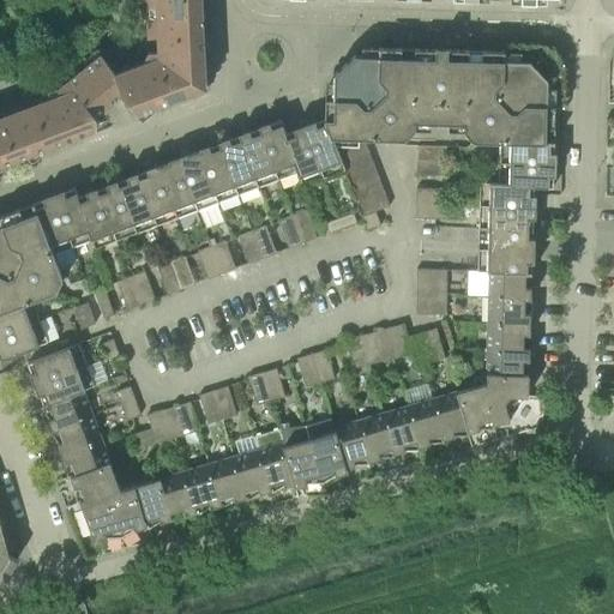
[(46,151),(46,150),(84,133),(94,131),(110,127),(108,121),(100,124),(95,118),(124,95),(138,114),(163,104),(202,90),(200,65),(204,62),(200,0),(148,0),(150,5),(148,53),(145,56),(148,61),(115,73),(101,55),(50,96),(49,91),(28,100),(0,109),(0,166),(2,164),(8,173),(17,166),(14,160),(28,155),(31,161),(35,160),(46,151)]
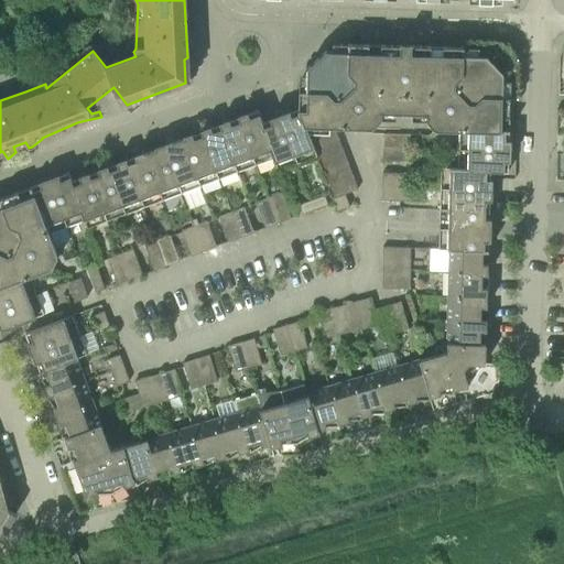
[(404,45),(382,45),(348,44),(347,52),(325,52),(307,68),(306,90),(299,90),(299,110),(304,126),(334,127),(346,127),(372,128),(381,119),(381,112),(403,112),(426,114),(426,120),(434,129),(509,131),(511,61),(499,47),(404,45)]
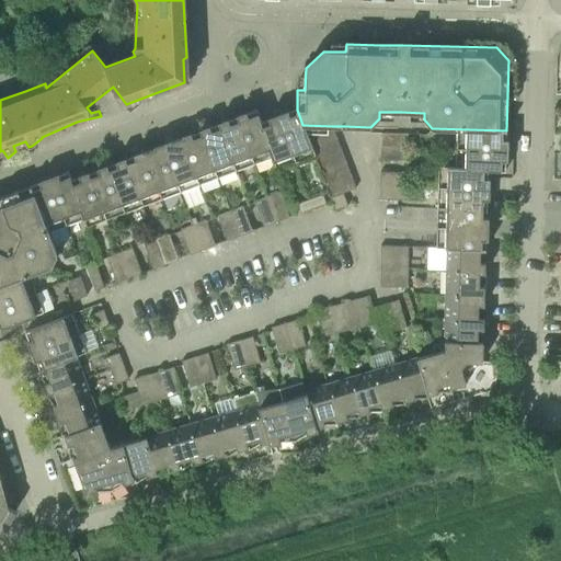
[(277,170),(296,162),(278,116),(261,123),(256,110),(254,111),(272,157),(277,170)]
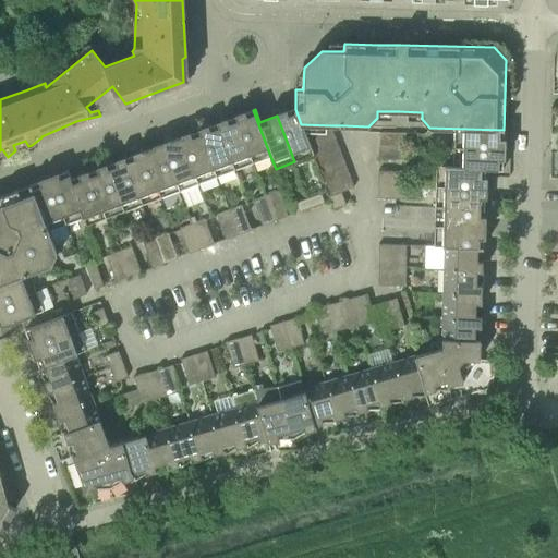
[(313,155),(310,147),(301,124),(295,109),(277,116),(294,161),(313,155)]
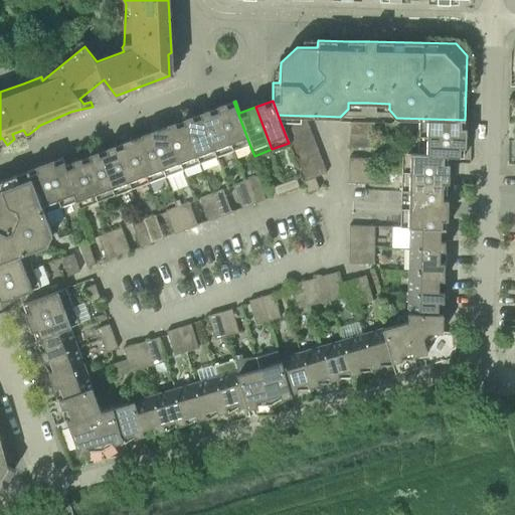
[(233,151),(249,144),(233,102),(217,108),(233,151)]
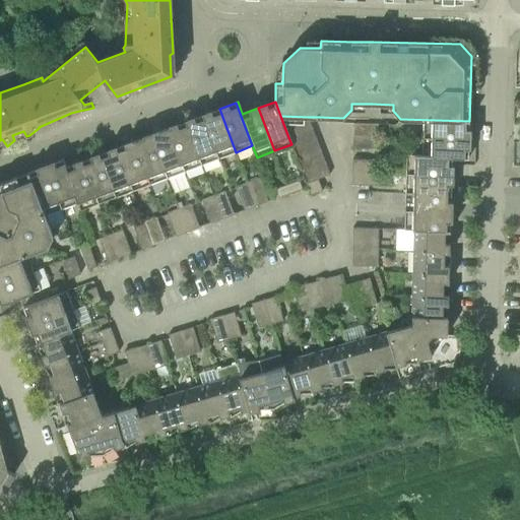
[(219,158),(236,152),(219,109),(202,116),(219,158)]
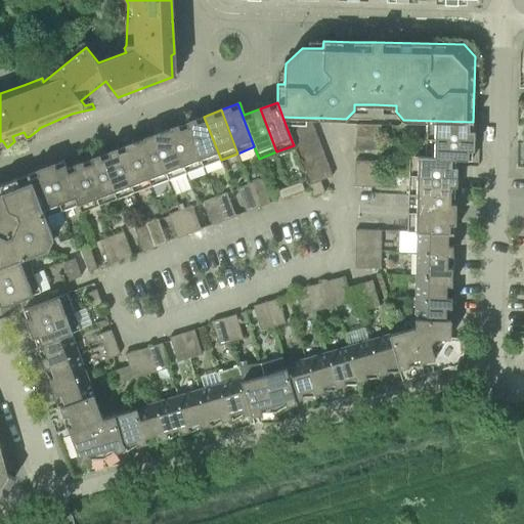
[(202,166),(221,160),(204,117),(186,123),(202,166)]
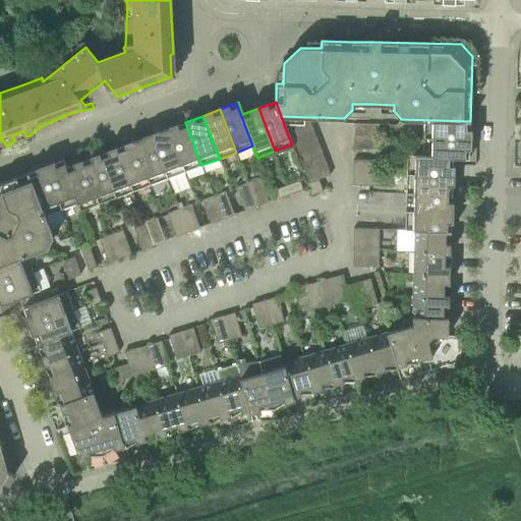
[(289,137),(312,128),(308,117),(281,116),(289,137)]
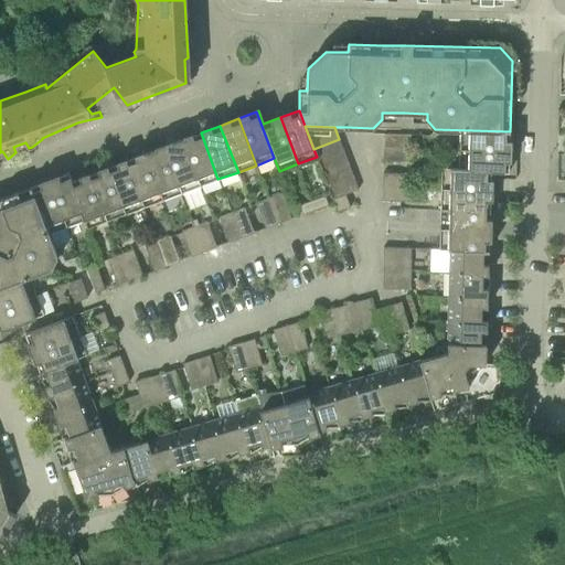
[(459,149),(510,151),(510,131),(460,130),(459,149)]
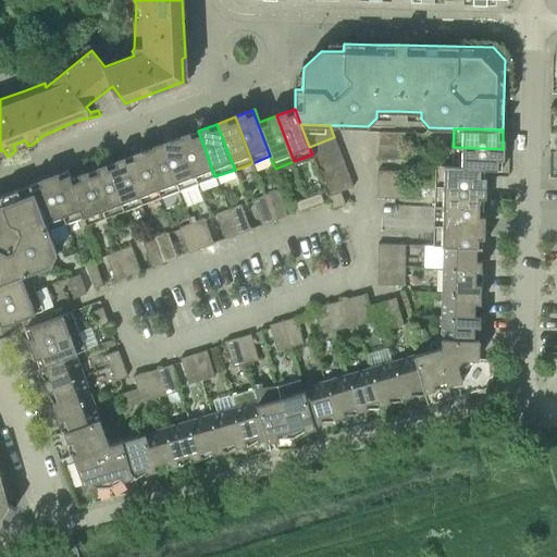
[(198,183),(214,176),(198,131),(180,137),(198,184),(198,183)]
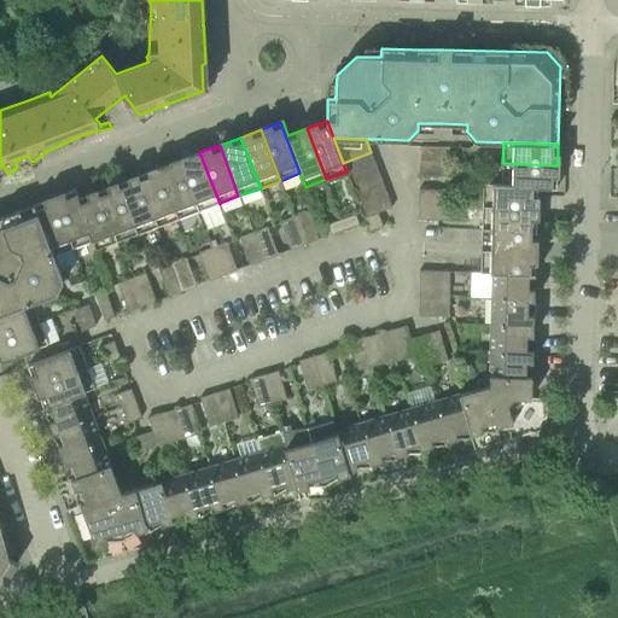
[(419,162),(449,162),(450,147),(420,146),(419,162)]
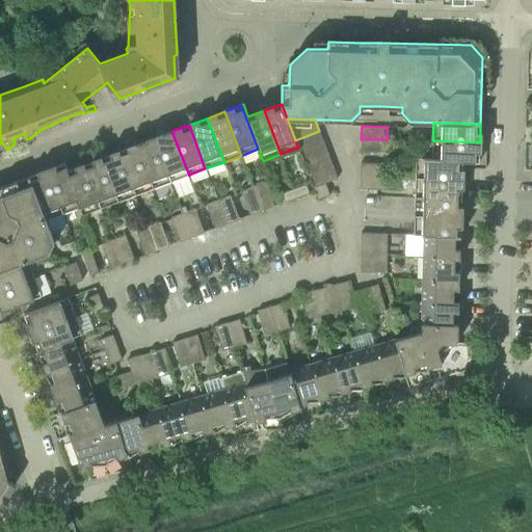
[(170,182),(189,176),(171,131),(155,138),(170,182)]
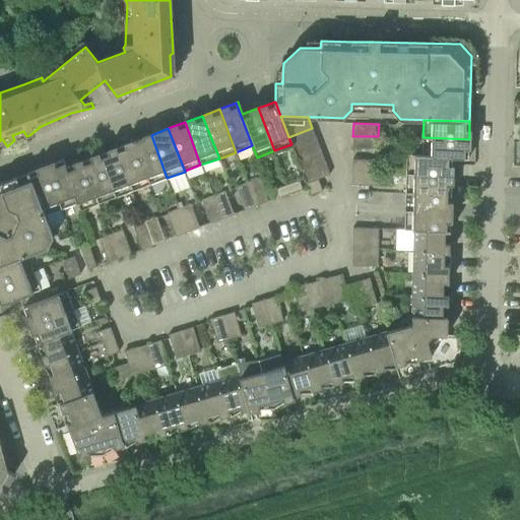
[(294,149),(317,140),(312,128),(288,137),(291,144),(294,149)]
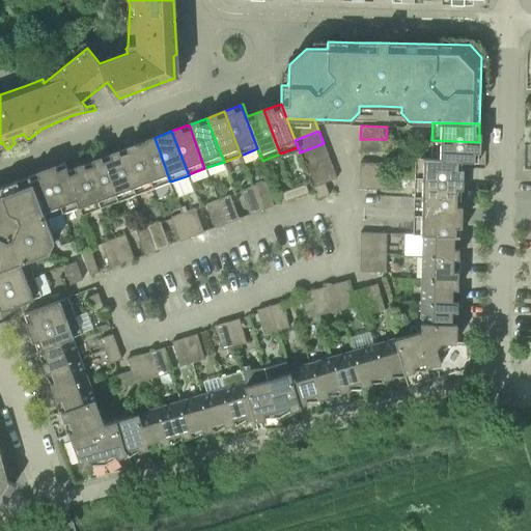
[(152,189),(170,182),(155,138),(136,144),(152,189)]
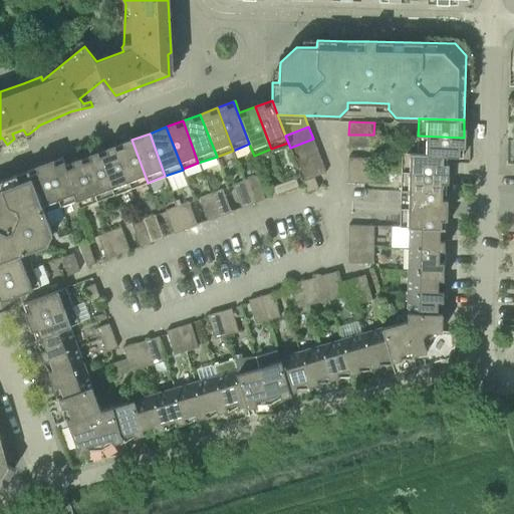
[(348,147),(373,148),(373,135),(348,135),(348,147)]
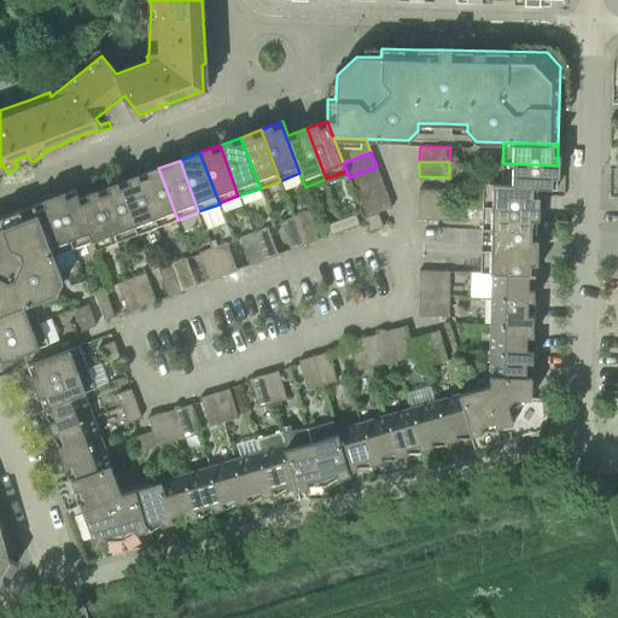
[(502,184),(557,186),(558,165),(502,163),(502,184)]
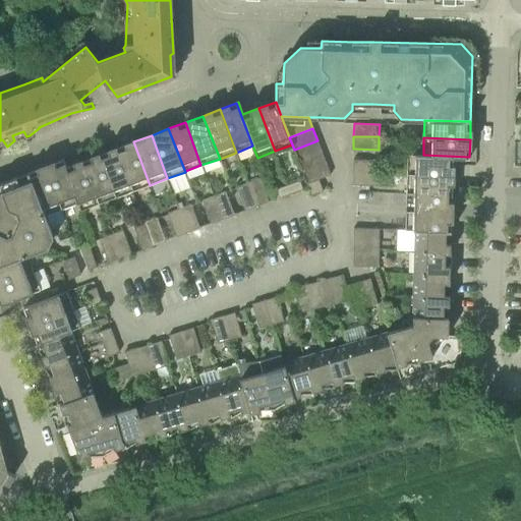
[(298,161),(322,152),(317,140),(294,150),(298,161)]
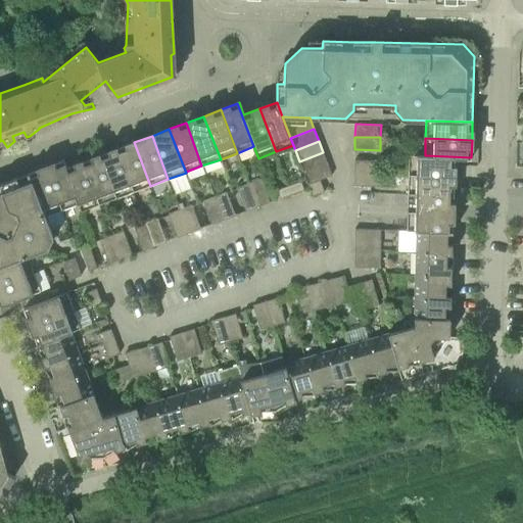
[(134,192),(150,186),(134,142),(117,149),(134,192)]
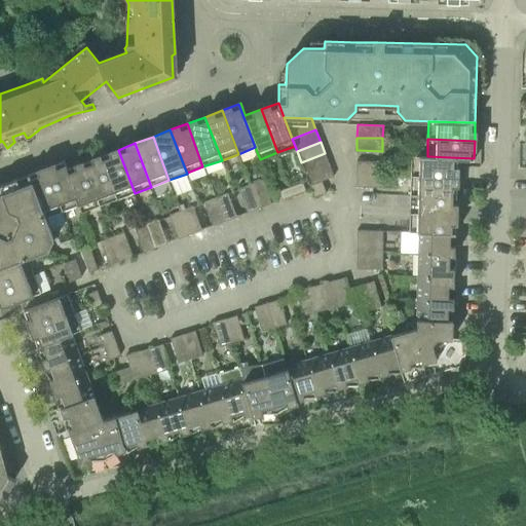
[(117,199),(135,193),(118,150),(101,156),(117,199)]
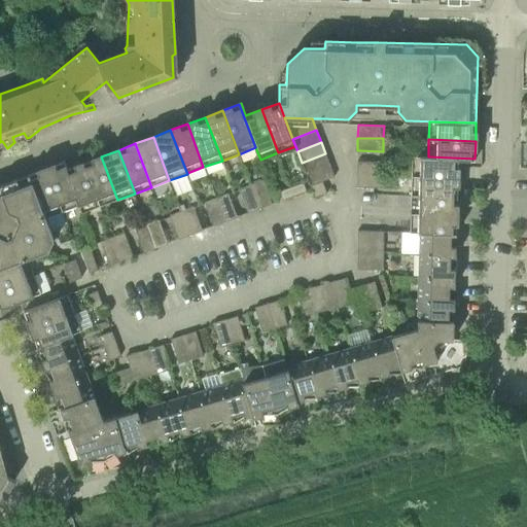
[(306,174),(329,165),(325,153),(302,163),(306,174)]
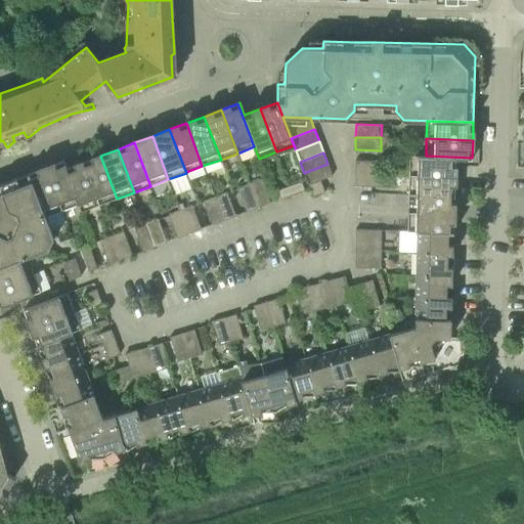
[(99,206),(117,199),(100,156),(83,162),(99,206)]
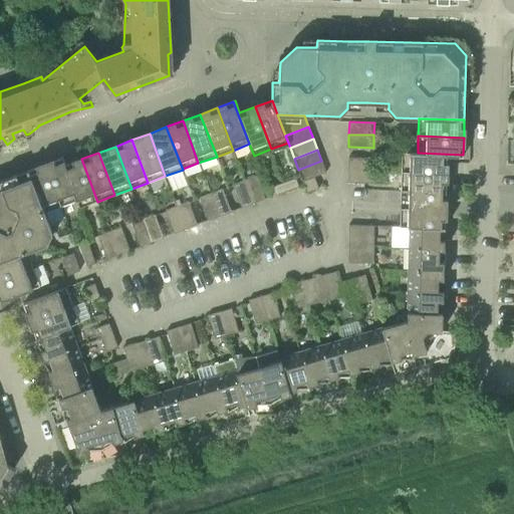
[(401,172),(447,173),(447,156),(463,157),(463,155),(418,153),(418,154),(402,153),(401,172)]
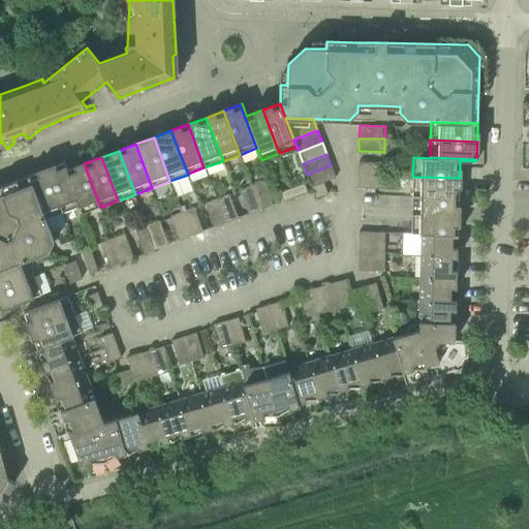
[(83,214),(100,208),(84,163),(67,169),(65,162),(63,163),(80,207),(83,214)]
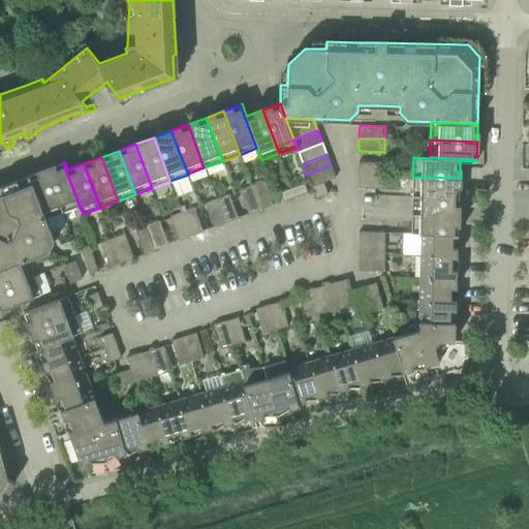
[(358,176),(383,176),(384,163),(359,162),(358,176)]
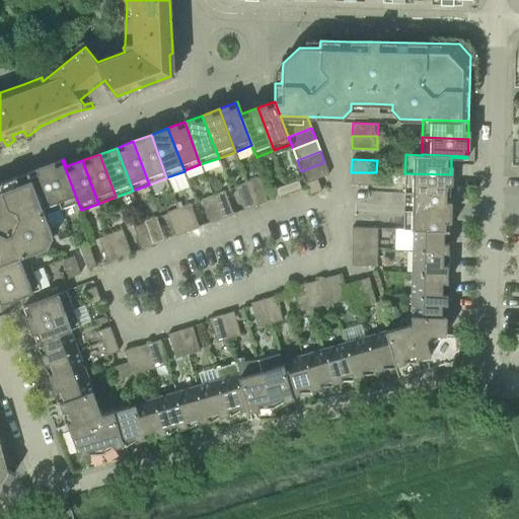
[(62,209),(78,203),(62,160),(46,166),(62,209)]
